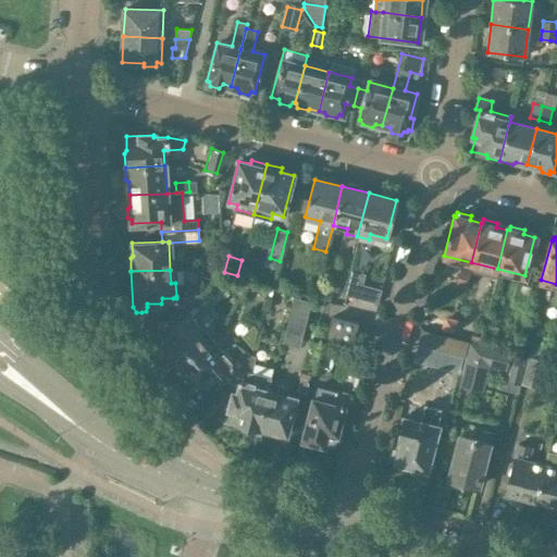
[(466,287),(469,275),(460,273),(457,285),(466,287)]
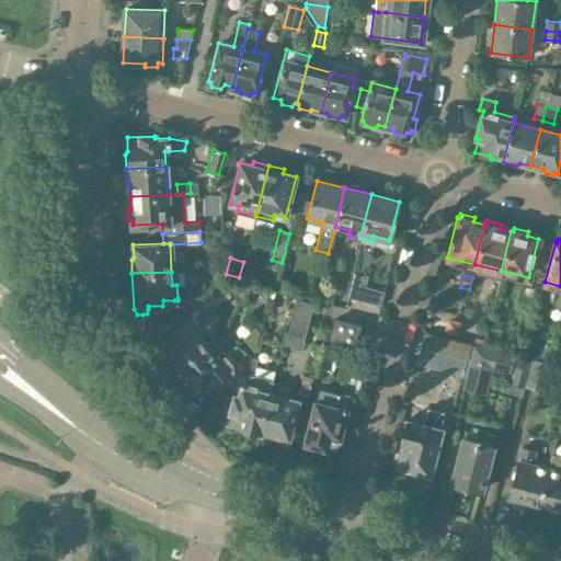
[(359,299),(364,282),(351,278),(346,296),(359,299)]
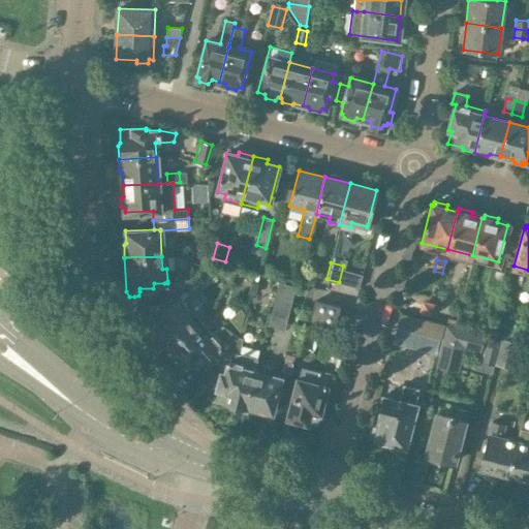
[(180,286),(193,275),(190,271),(186,275),(186,271),(176,271),(177,281),(167,281),(167,283),(164,283),(164,296),(165,297),(179,284),(180,286)]
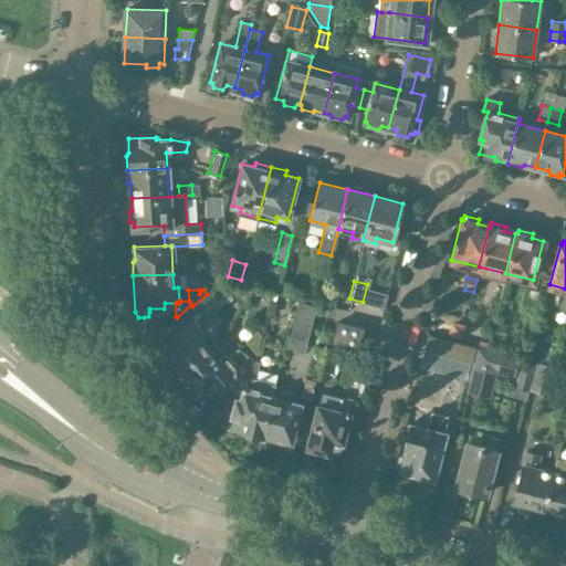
[(336,308),(339,296),(323,291),(320,304),(336,308)]
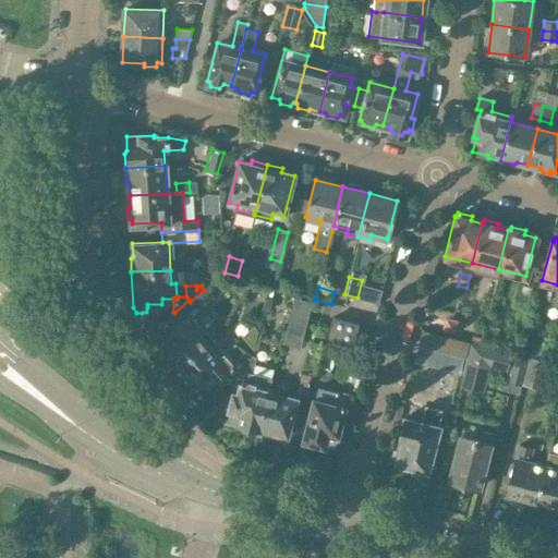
[(207,288),(204,290),(190,302),(198,312),(215,298),(207,288)]
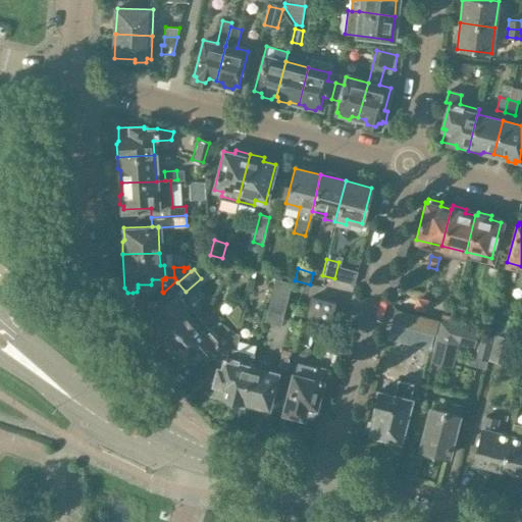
[(291,282),(274,278),(266,309),(282,313),(291,282)]
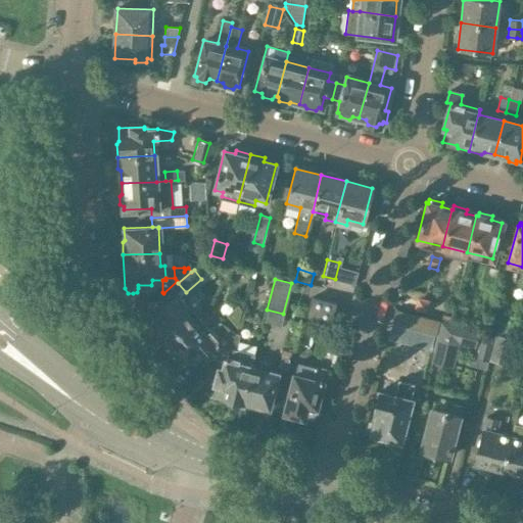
[(157,340),(163,347),(193,320),(182,307),(186,304),(177,294),(154,315),(158,319),(151,325),(159,334),(157,335),(157,340)]
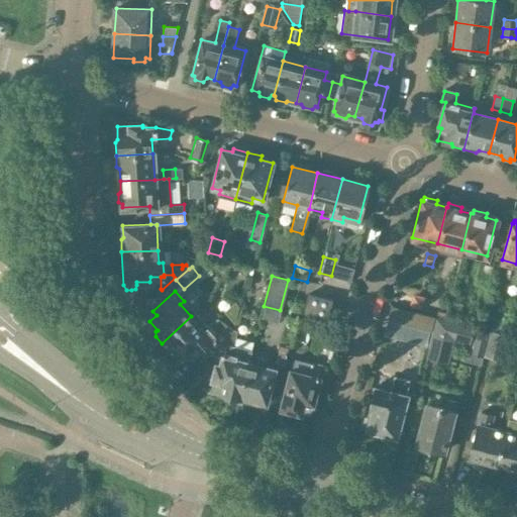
[(331,299),(308,294),(303,312),(326,317),(331,299)]
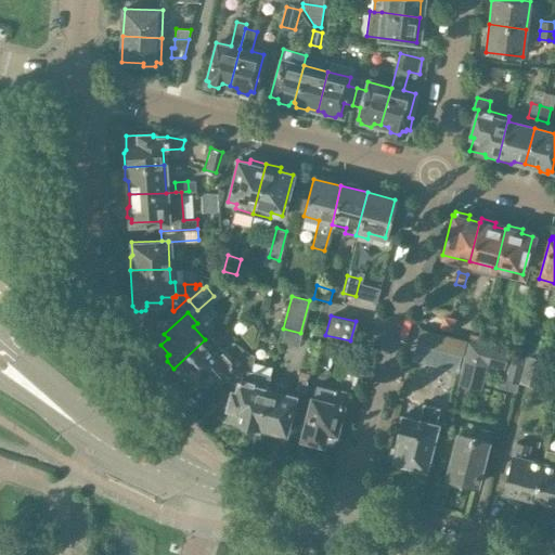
[(440,328),(453,331),(455,319),(447,317),(442,319),(440,328)]
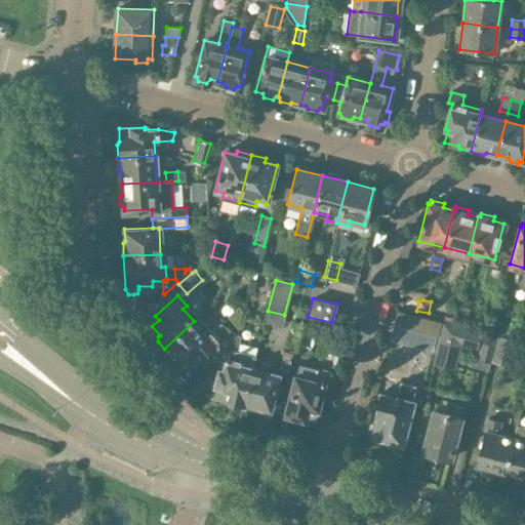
[(307,309),(300,308),(299,307),(297,315),(305,316),(307,309)]
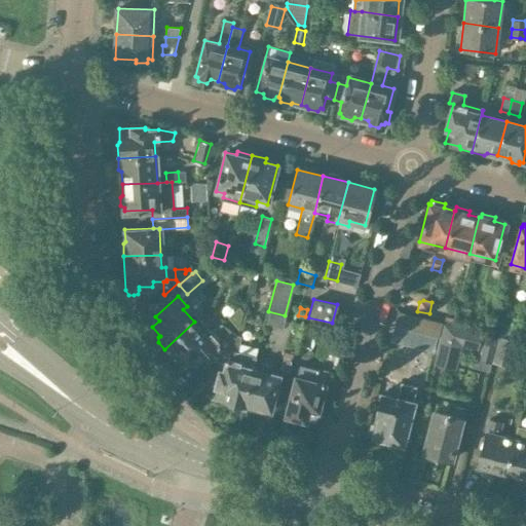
[(227,350),(235,334),(235,333),(219,324),(205,335),(194,322),(164,349),(171,357),(176,357),(178,357),(186,365),(192,359),(196,364),(212,350),(218,358),(227,350)]
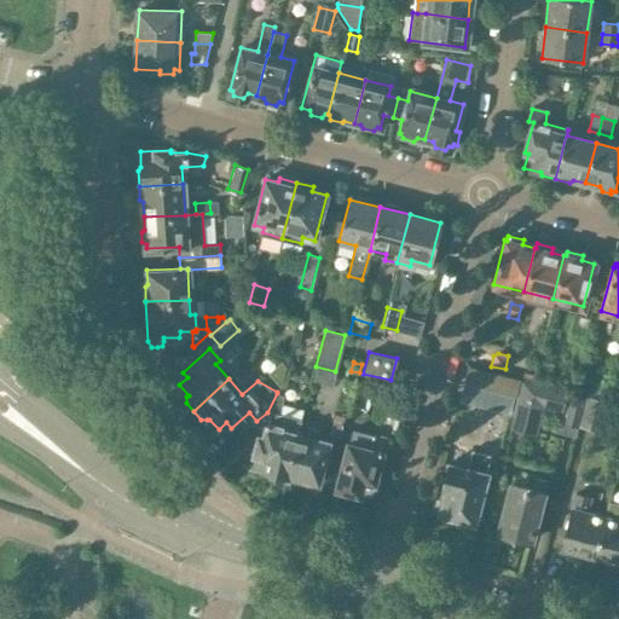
[(579,427),(586,397),(571,392),(563,423),(579,427)]
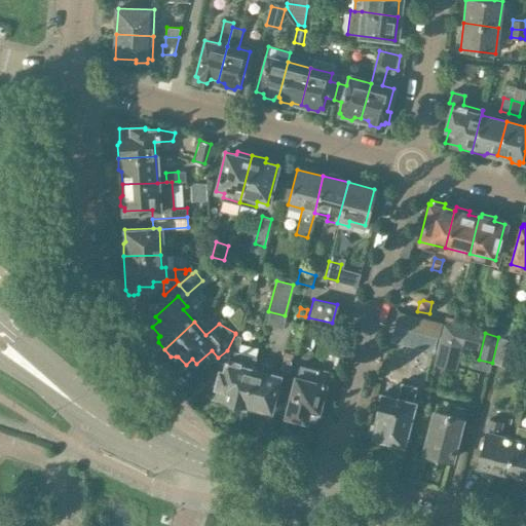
[(243,406),(253,369),(256,355),(237,351),(241,336),(235,334),(227,350),(218,358),(214,361),(227,365),(224,373),(219,371),(216,385),(214,384),(210,386),(210,388),(209,392),(210,395),(216,399),(243,406)]
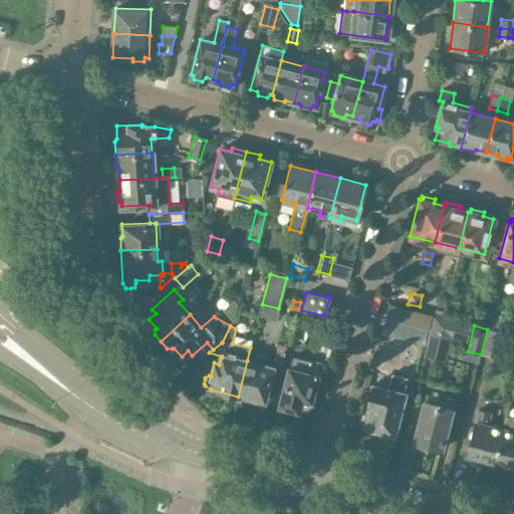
[(505,333),(487,329),(481,354),(498,359),(505,333)]
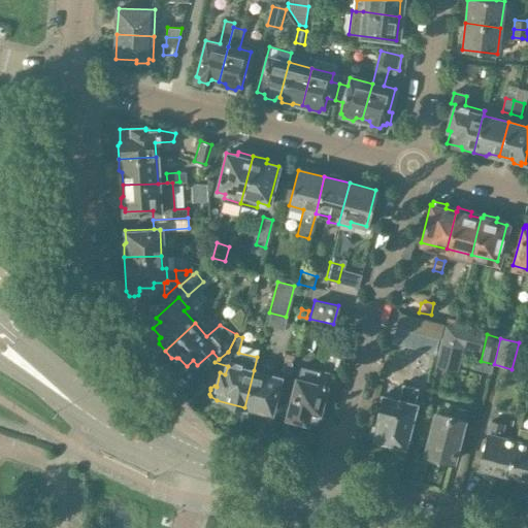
[(100,370),(89,366),(87,371),(98,375),(100,370)]
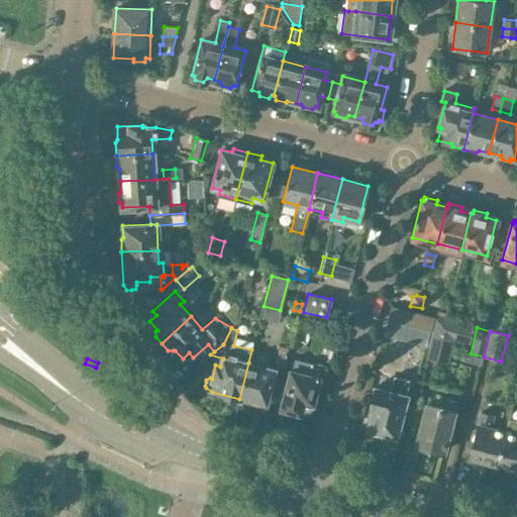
[(275,370),(248,363),(239,399),(251,402),(254,400),(266,403),(275,370)]
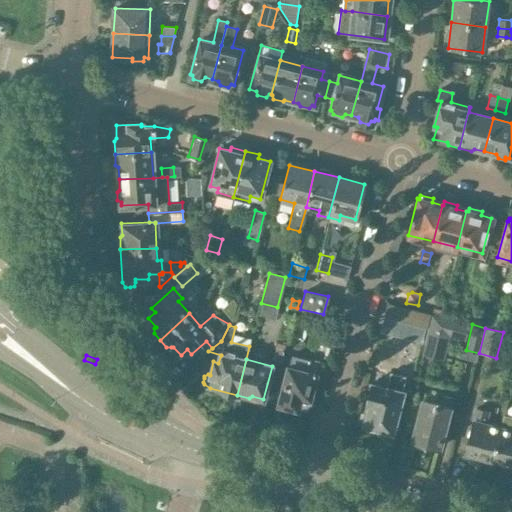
[(307,372),(289,367),(280,403),(283,404),(284,408),(294,410),(298,408),(299,403),(307,406),(319,362),(310,360),(307,372)]
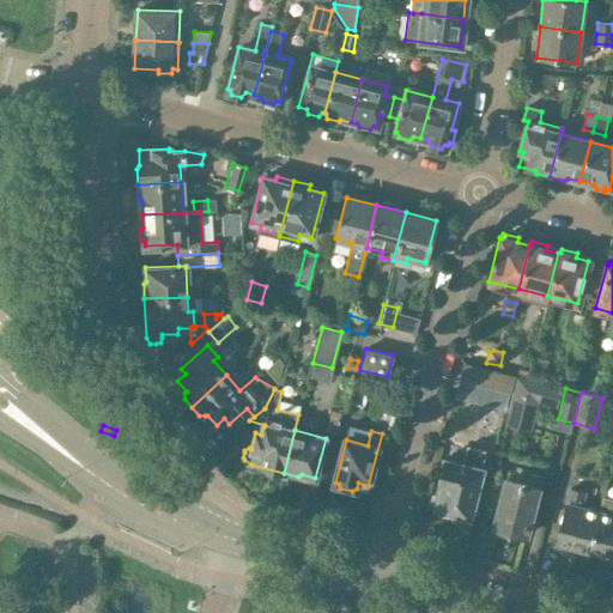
[(438,499),(437,509),(468,517),(486,450),(466,445),(461,465),(444,460),(435,497),(438,499)]
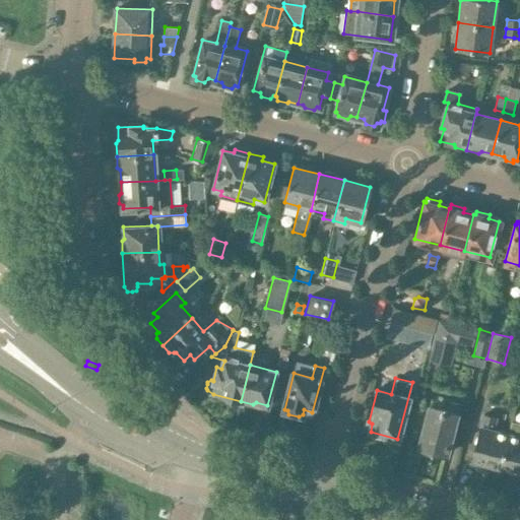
[(447,411),(430,406),(418,446),(447,454),(459,404),(449,401),(447,411)]
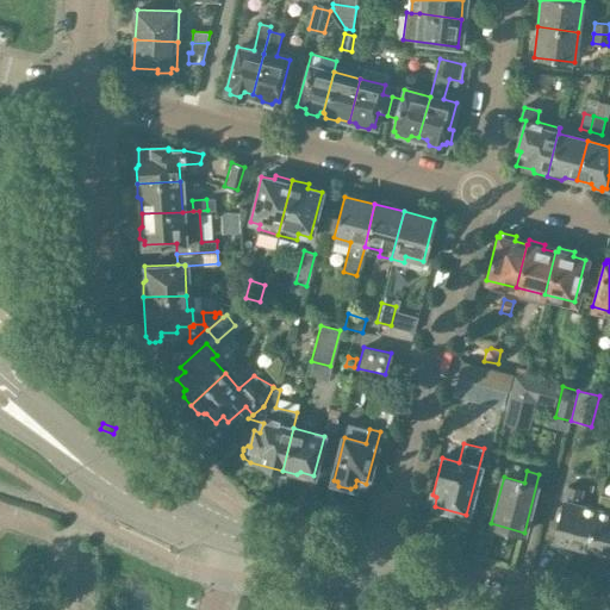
[(586,547),(596,510),(576,505),(579,490),(566,486),(553,537),(568,542),(572,546),(580,548),(583,546),(586,547)]
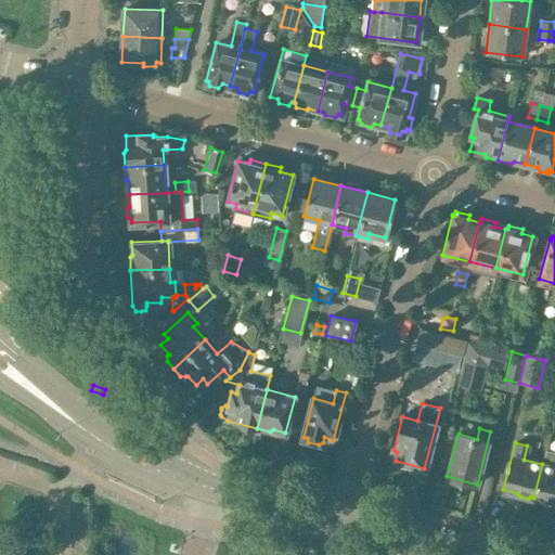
[(554,452),(545,450),(542,464),(533,498),(545,501),(549,504),(554,505),(554,452)]
